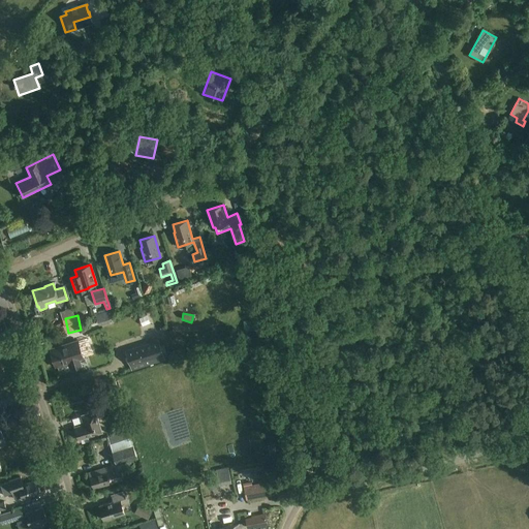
[(114,318),(101,322),(104,329),(116,324),(114,318)]
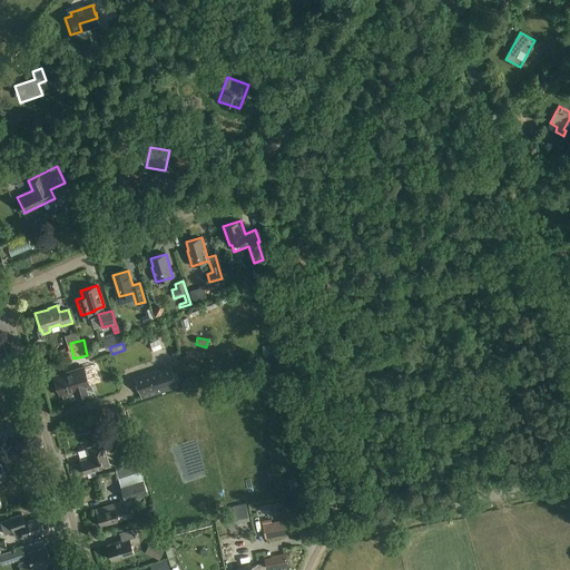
[(107,374),(116,371),(112,362),(104,365),(107,374)]
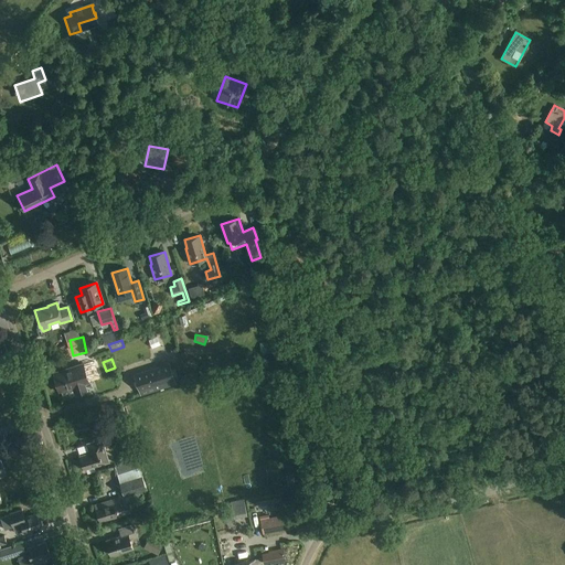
[(169,362),(132,373),(137,390),(139,395),(176,383),(173,377),(169,362)]
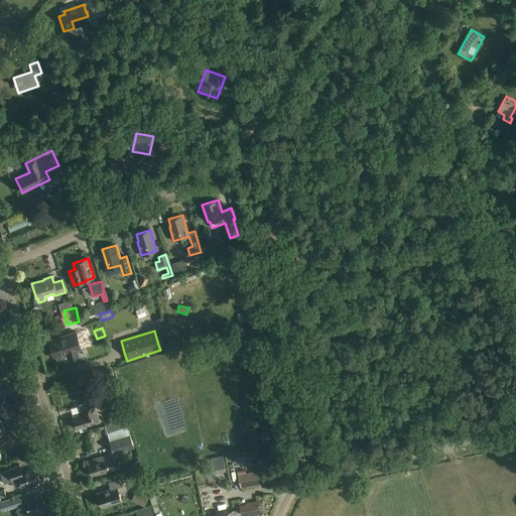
[(81,349),(76,332),(49,341),(54,358),(56,357),(58,364),(60,365),(66,363),(66,361),(66,360),(70,359),(70,360),(79,357),(77,351),(81,349)]
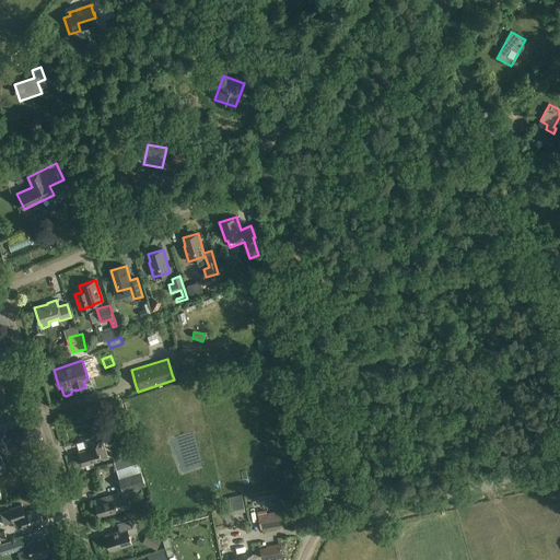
[(127,426),(121,405),(112,407),(116,428),(127,426)]
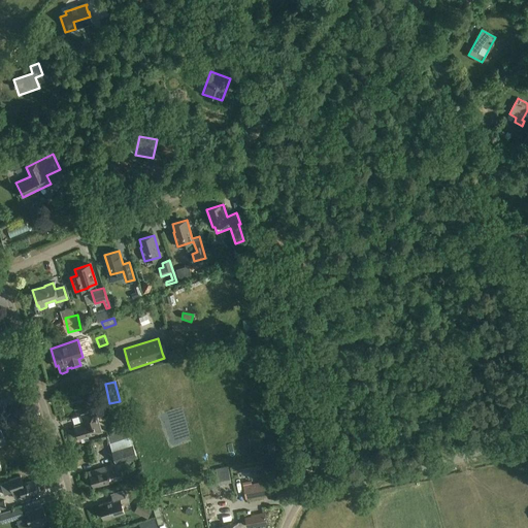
[(101,431),(95,410),(81,415),(85,424),(74,427),(78,438),(101,431)]
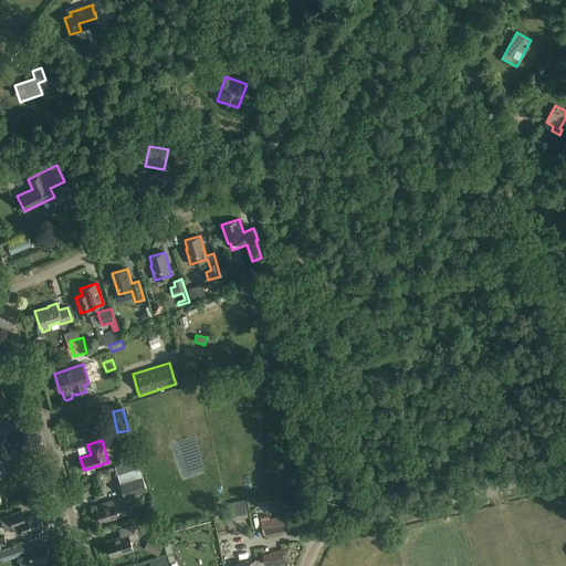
[(142,477),(138,469),(117,475),(125,496),(108,502),(109,504),(96,509),(101,522),(130,513),(127,504),(136,501),(134,494),(147,491),(143,477),(142,477)]
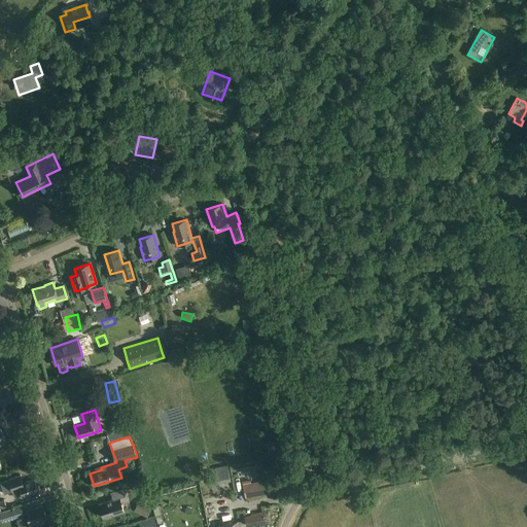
[(219,468),(220,483),(232,483),(231,467),(219,468)]
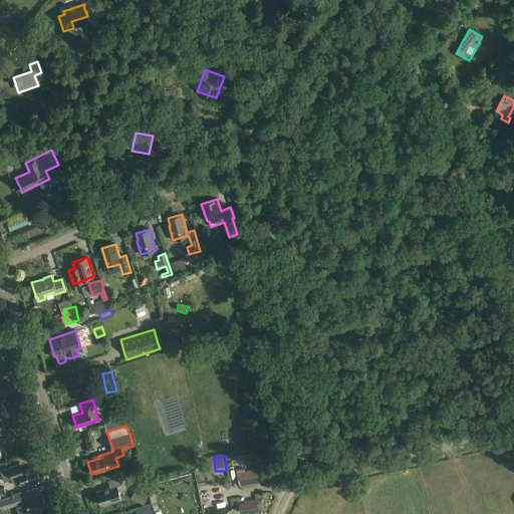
[(8,468),(1,471),(4,482),(20,477),(22,485),(37,480),(33,467),(20,471),(18,464),(8,468)]
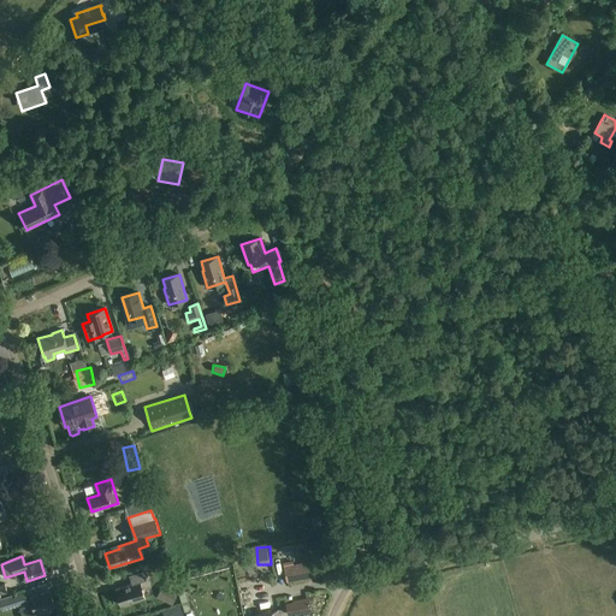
[(294,566),(292,561),(283,563),(286,582),(317,578),(313,562),(294,566)]
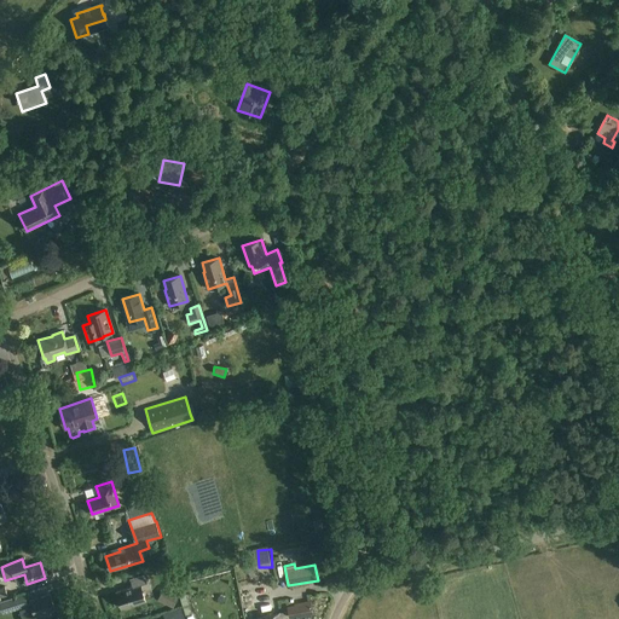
[(148,583),(145,576),(131,579),(133,586),(116,593),(121,608),(146,601),(140,585),(148,583)]
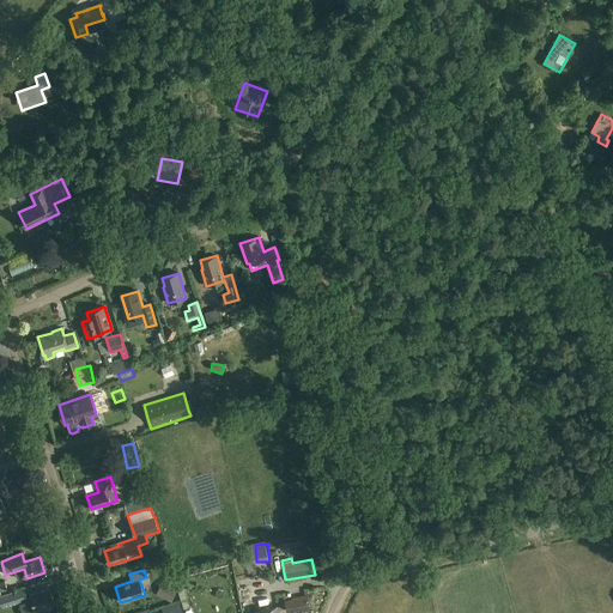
[(173,598),(177,588),(165,583),(161,593),(173,598)]
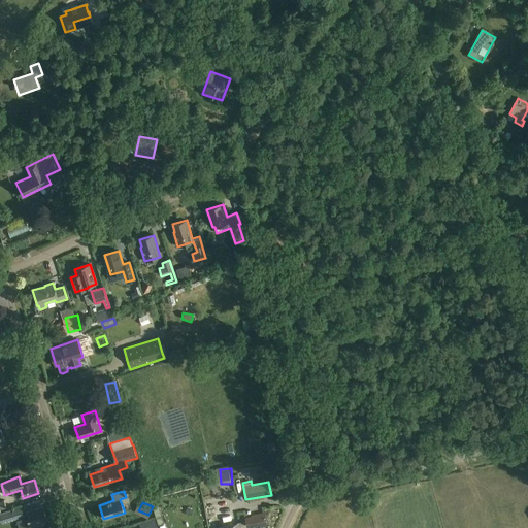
[(47,520),(42,506),(26,512),(28,517),(17,521),(19,527),(31,527),(32,527),(31,525),(47,520)]
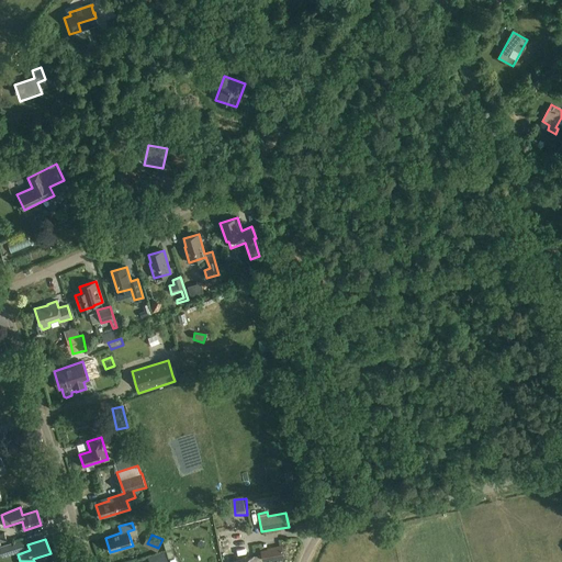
[(18,550),(15,542),(0,547),(2,554),(18,550)]
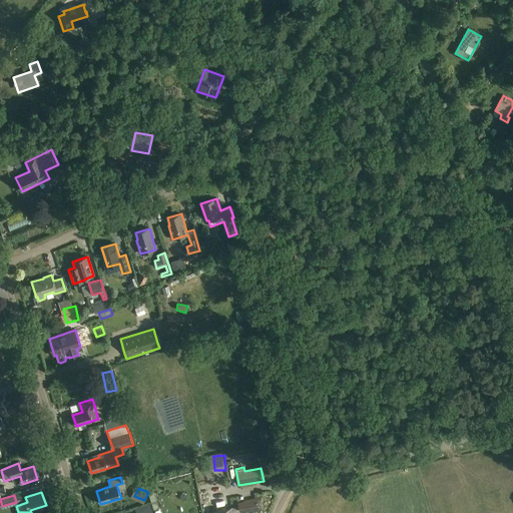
[(245,512),(260,510),(258,498),(243,500),(243,502),(238,503),(240,512),(245,511),(245,512)]
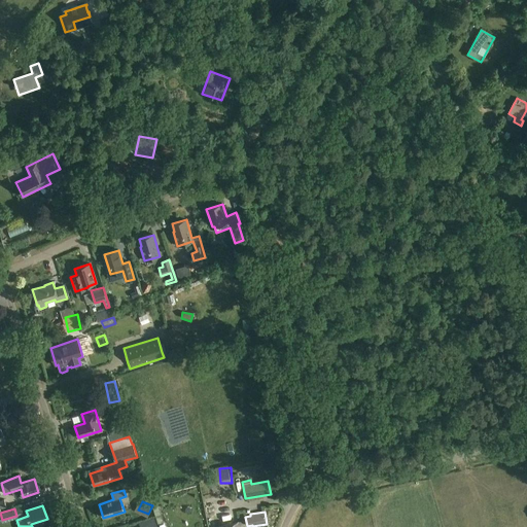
[(156,526),(154,518),(139,523),(140,526),(138,526),(156,526)]
